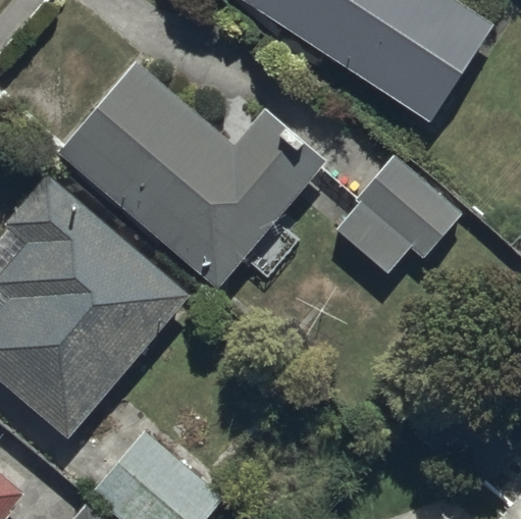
[(241,0),(431,123),(493,28),(452,0),(241,0)]
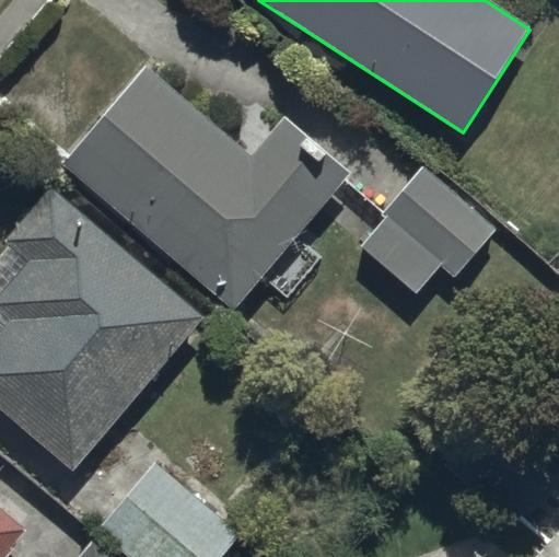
[(146,67),(63,162),(234,311),(351,175),(282,116),(248,155),(146,67)]
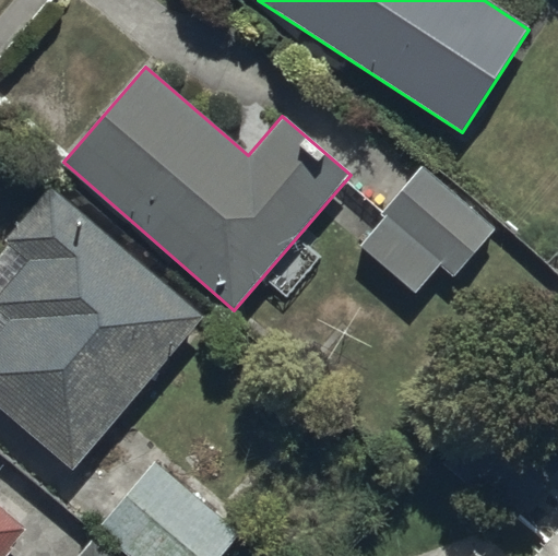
[(423,169),(357,245),(416,296),(443,264),(455,275),(495,231),(423,169)]
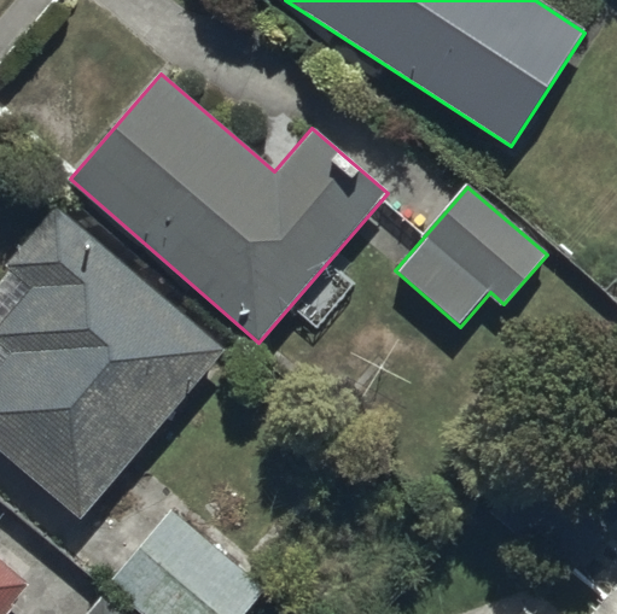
[(0,345),(10,355),(0,366),(0,445),(82,515),(226,348),(62,206),(9,267),(34,288),(0,327),(0,345)]
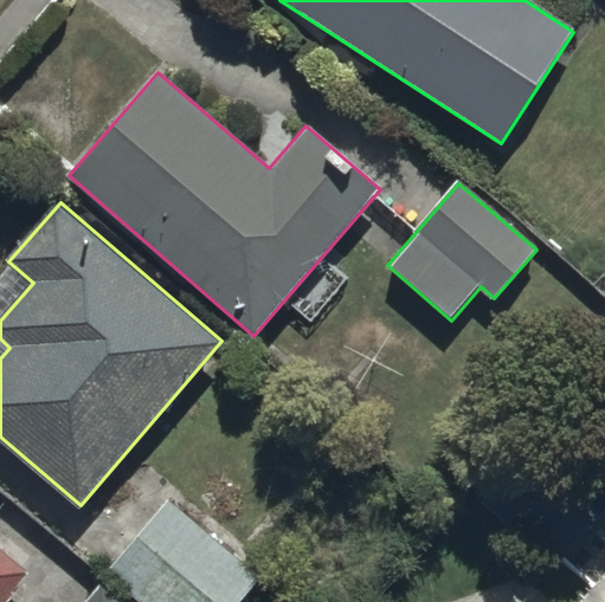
[(604,496),(532,437),(480,500),(559,565),(604,509),(604,496)]
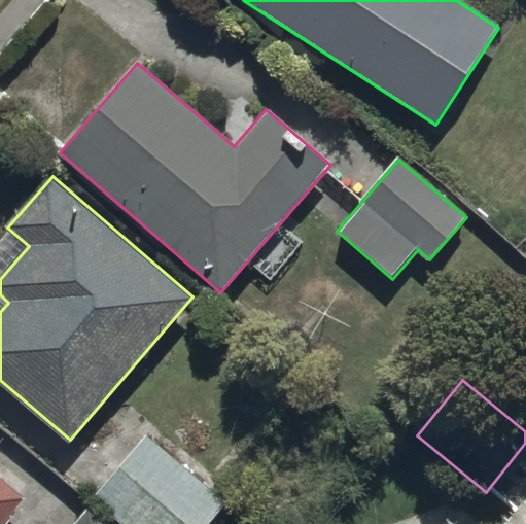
[(144,434),(90,496),(120,523),(210,523),(224,507),(144,434)]
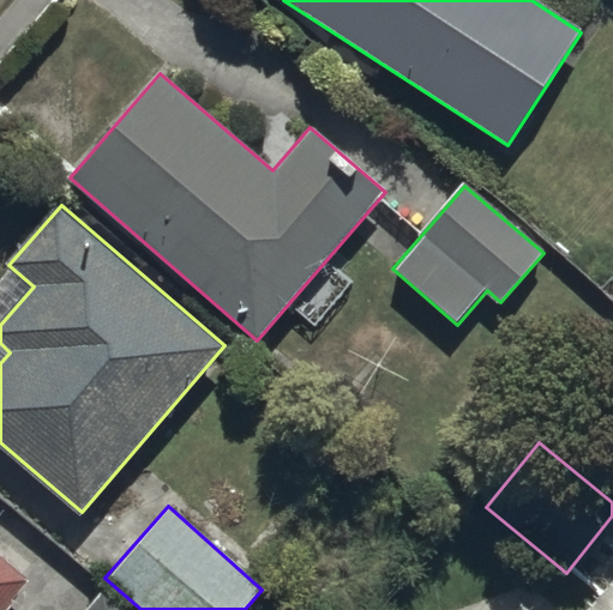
[(4,609),(29,583),(0,557),(0,609),(4,609)]
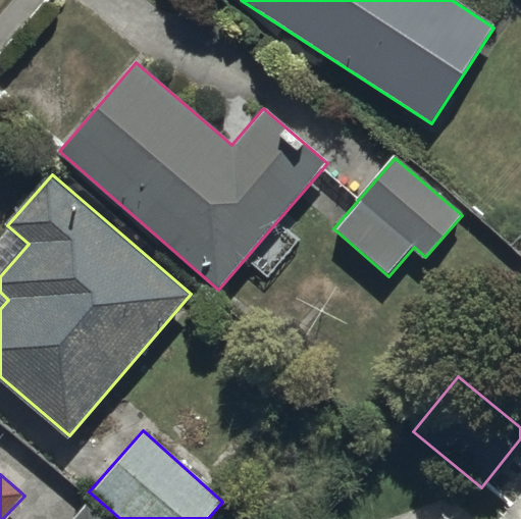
[(100,518),(83,504),(70,518),(100,518)]
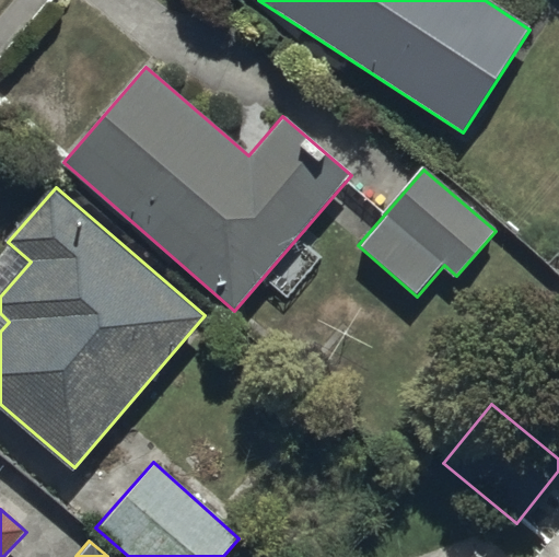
All buildings are outlined.
